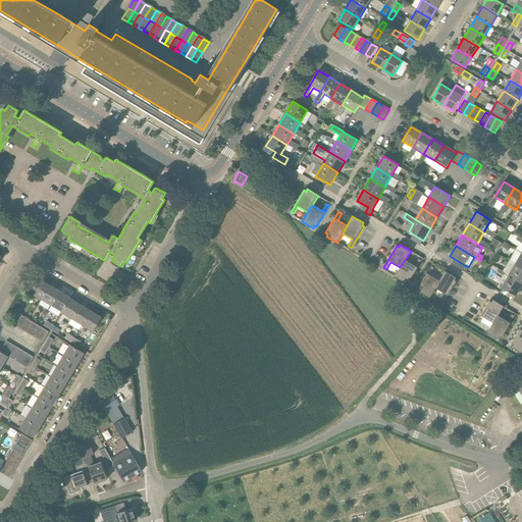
[(405,260),(400,267),(395,277),(405,283),(407,281),(409,282),(421,261),(418,259),(414,266),(405,260)]
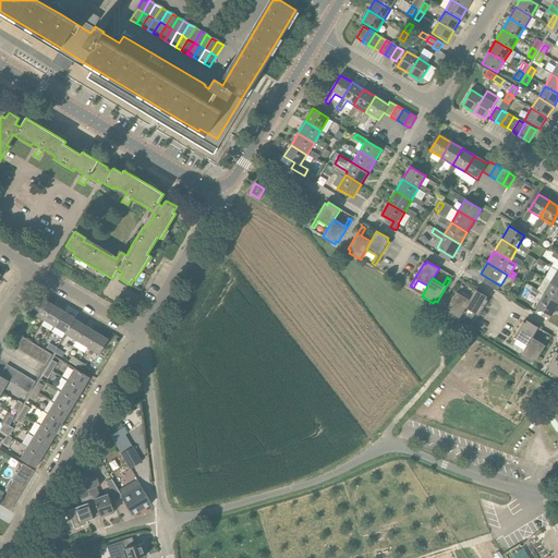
[(557,287),(550,282),(548,287),(544,293),(557,302),(557,287)]
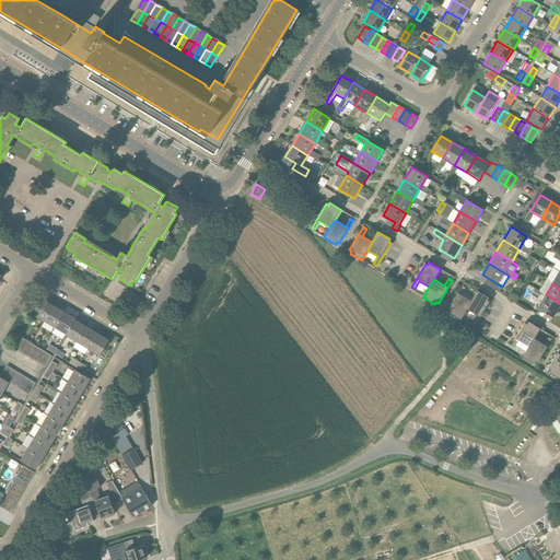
[(461,319),(467,310),(471,302),(461,295),(466,288),(463,286),(448,308),(451,311),(450,313),(461,319)]
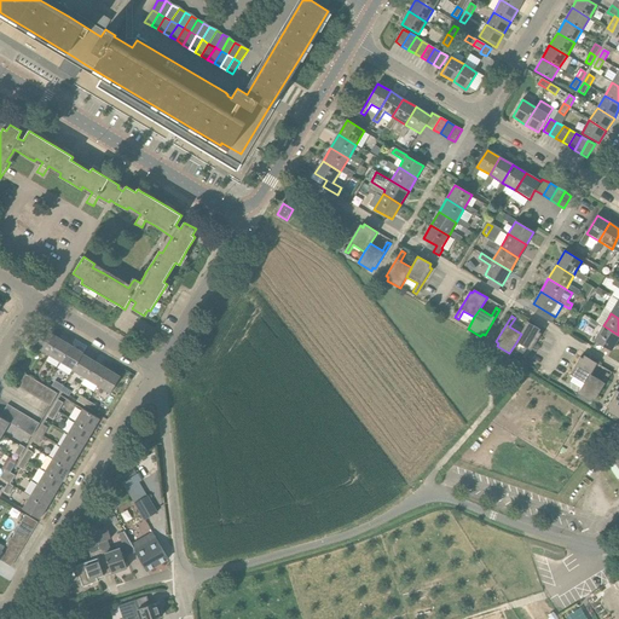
[(522,358),(526,359),(541,334),(539,333),(541,330),(527,322),(521,334),(516,342),(527,350),(522,358)]
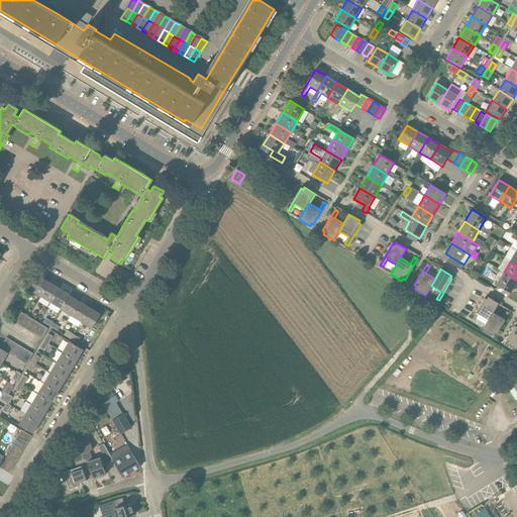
[(516,280),(504,272),(496,285),(511,293),(516,282),(516,280)]
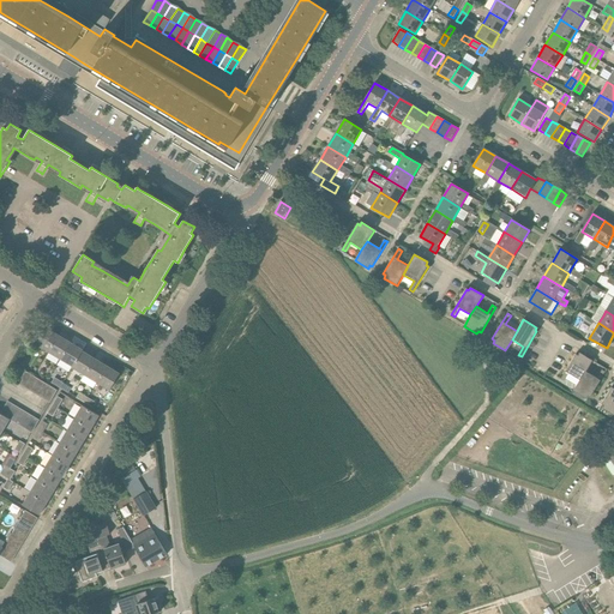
[(35,344),(48,353),(58,335),(46,327),(35,344)]
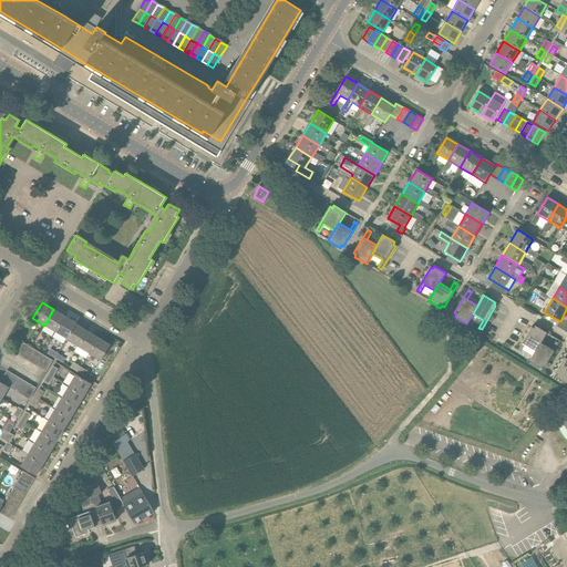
[(44,326),(55,332),(65,317),(53,309),(44,326)]
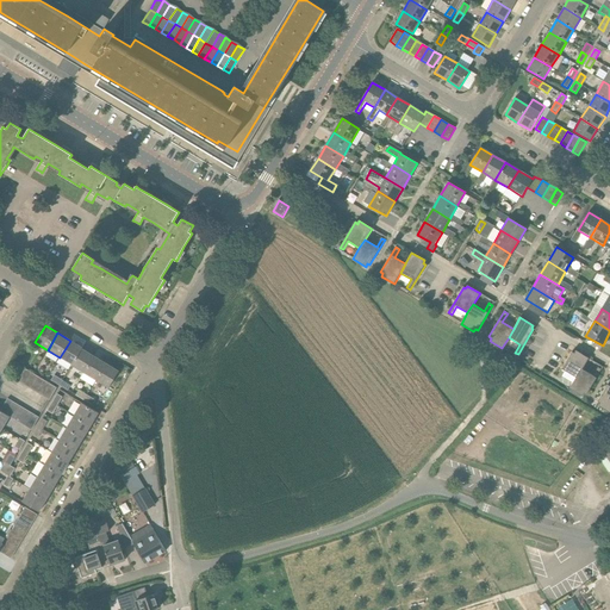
[(72,365),(82,349),(82,348),(70,341),(60,358),(72,365)]
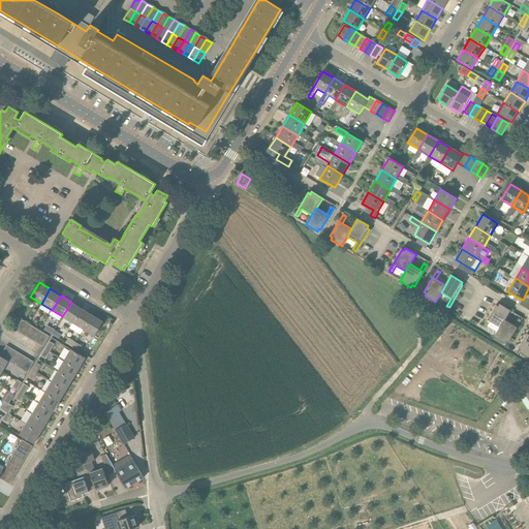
[(62,317),(72,323),(82,309),(71,303),(62,316),(62,317)]
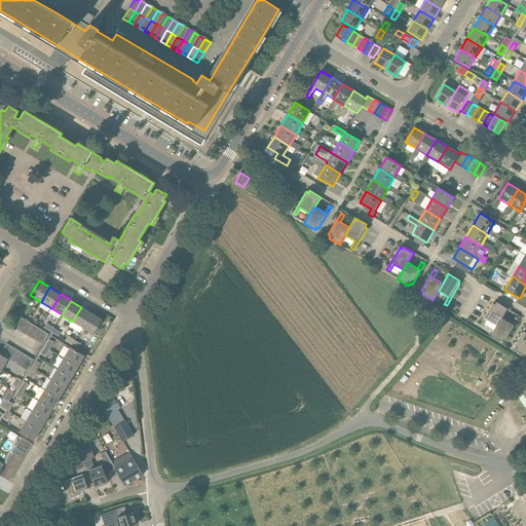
[(496,326),(501,318),(508,309),(496,302),(495,305),(493,304),(480,326),(483,327),(487,320),(496,326)]
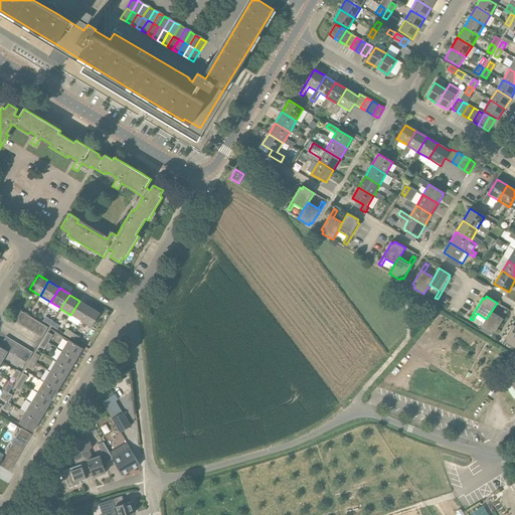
[(70,315),(81,321),(90,307),(79,301),(70,315)]
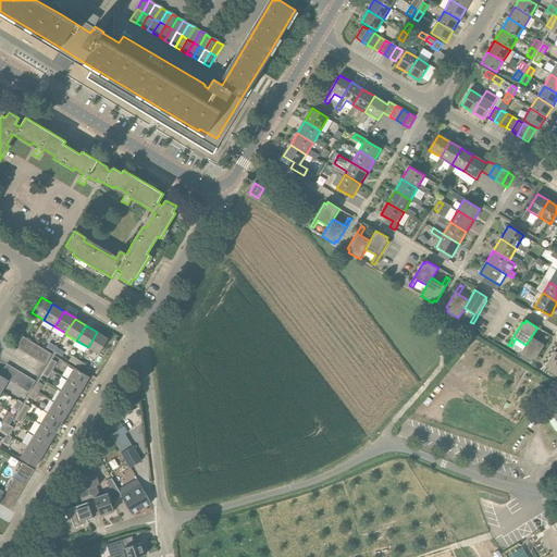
[(88,347),(99,355),(109,338),(97,332),(88,347)]
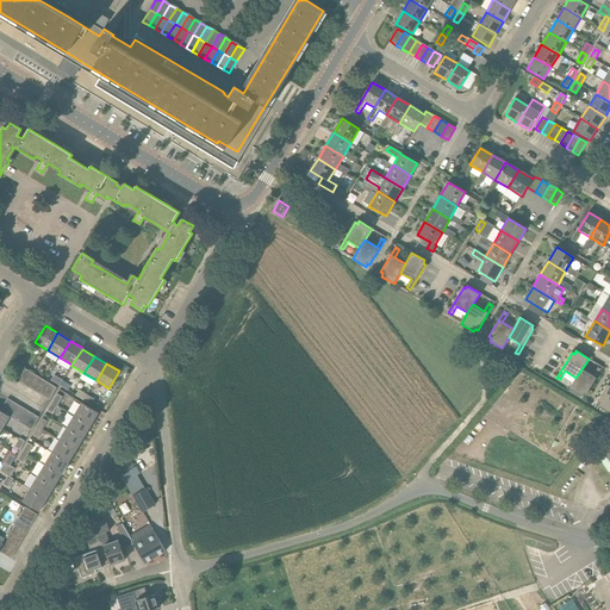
[(576,378),(570,388),(583,397),(584,393),(586,394),(601,369),(598,368),(592,377),(582,369),(576,378)]
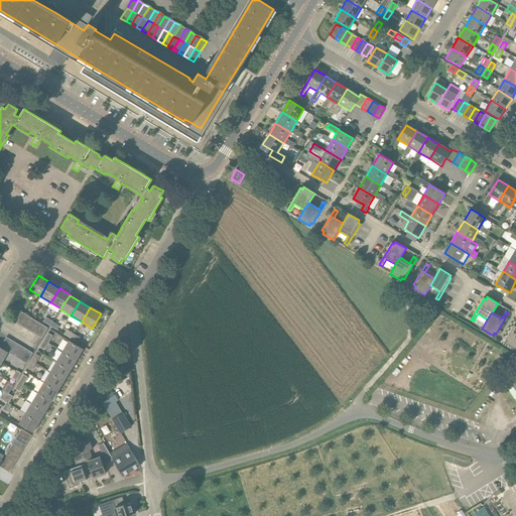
[(15,323),(20,326),(26,315),(21,312),(15,323)]
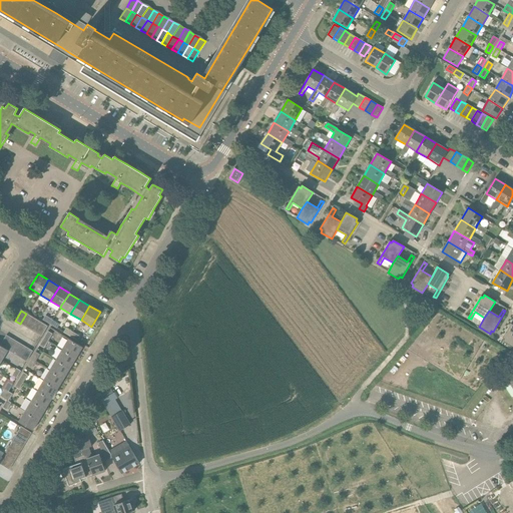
[(20,324),(25,327),(32,317),(26,314),(20,324)]
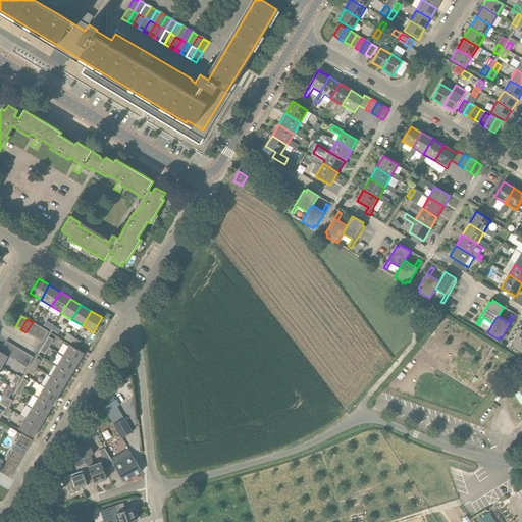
[(44,325),(51,330),(53,325),(46,321),(44,325)]
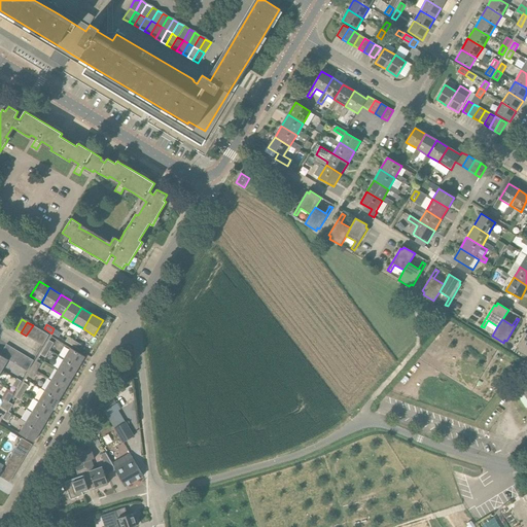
[(26,336),(32,340),(38,328),(33,325),(26,336)]
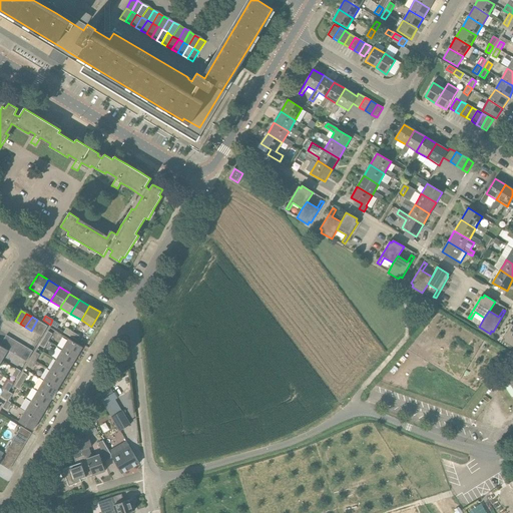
[(31,331),(36,334),(42,323),(37,320),(31,331)]
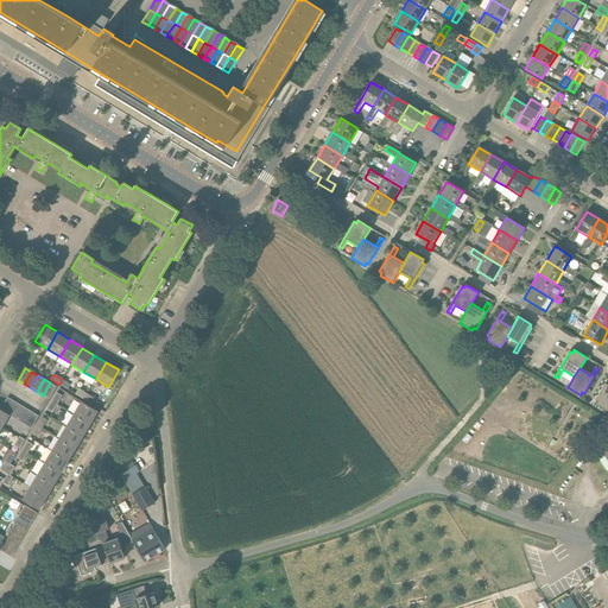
[(59,385),(68,390),(70,385),(62,379),(59,385)]
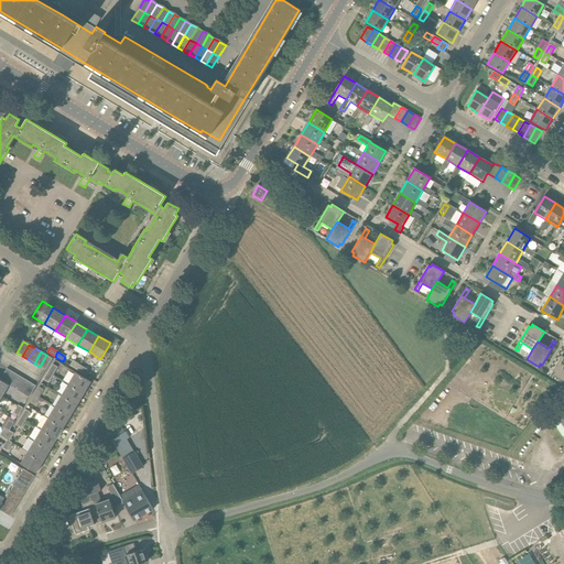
[(563,381),(563,351),(552,371),(554,372),(553,376),(563,381)]
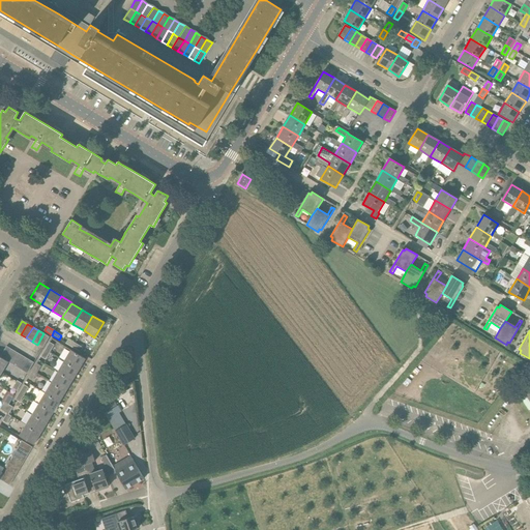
[(37,345),(42,348),(49,337),(43,333),(37,345)]
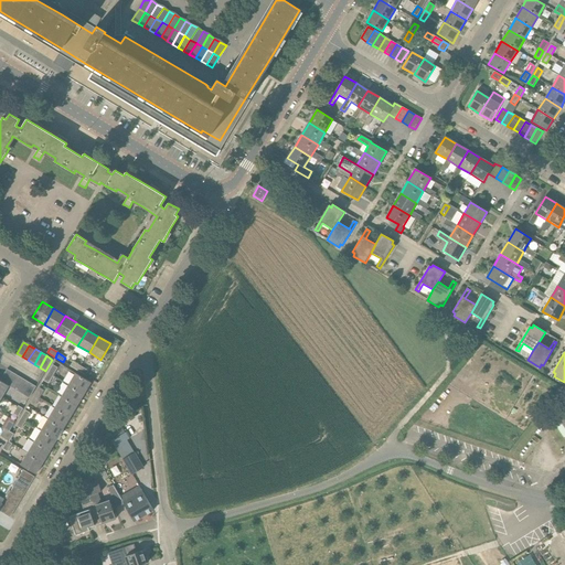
[(70,366),(77,371),(81,366),(73,362),(70,366)]
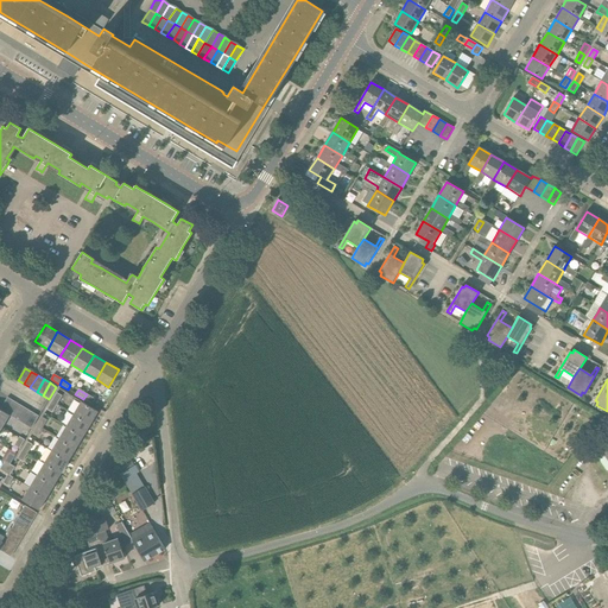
[(52,401),(57,404),(62,396),(57,393),(52,401)]
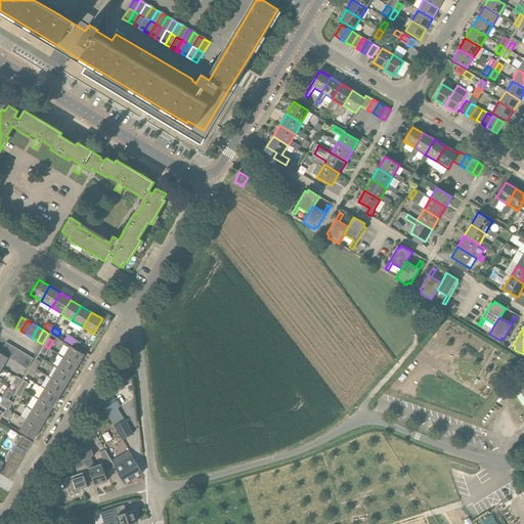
[(72,344),(80,348),(82,344),(75,340),(72,344)]
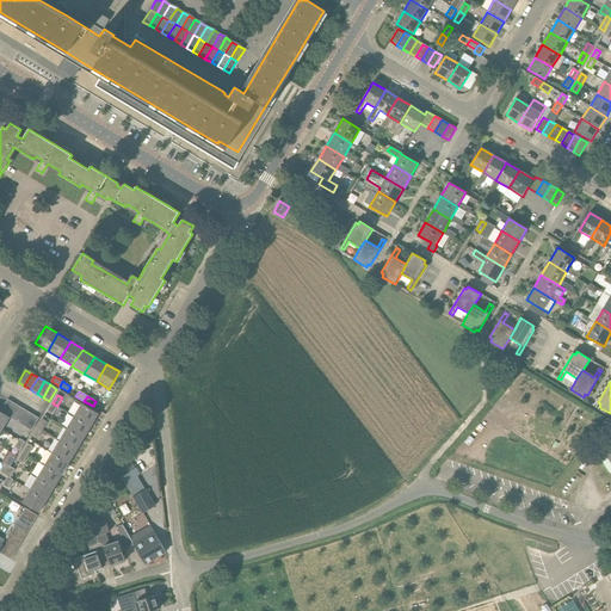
[(0,412),(6,415),(14,403),(7,400),(0,412)]
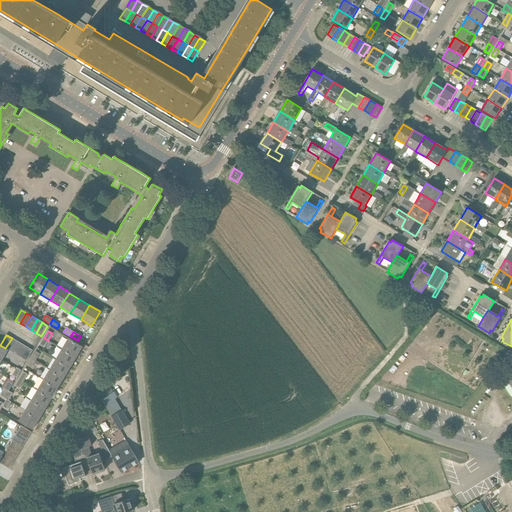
[(8,350),(11,351),(17,341),(12,338),(5,348),(8,350)]
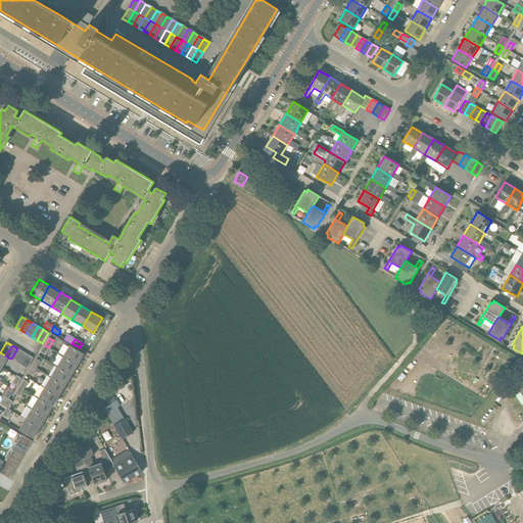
[(41,352),(45,354),(49,347),(45,345),(41,352)]
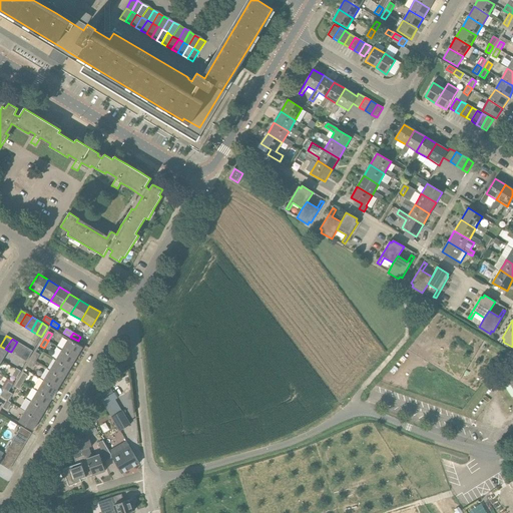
[(62,350),(76,358),(83,348),(68,339),(62,350)]
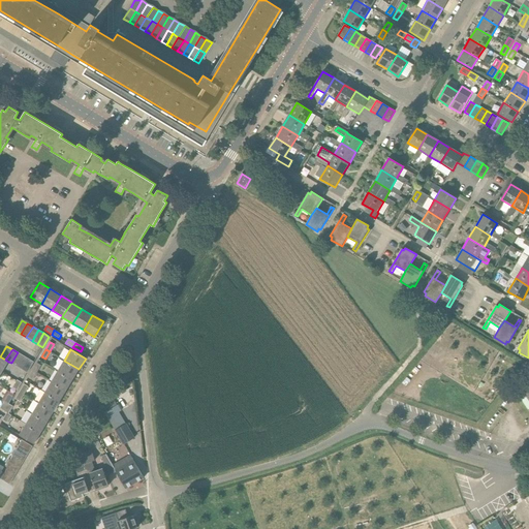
[(11,363),(17,367),(23,355),(18,352),(11,363)]
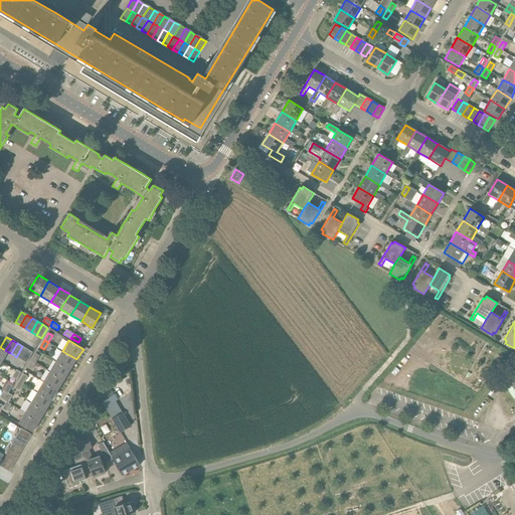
[(16,357),(21,360),(27,349),(22,346),(16,357)]
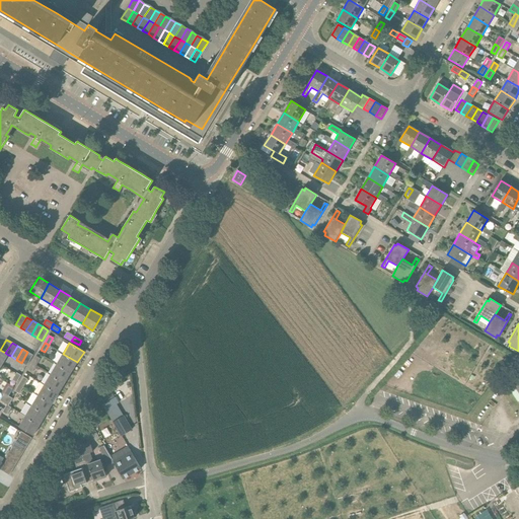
[(21,363),(26,366),(33,356),(27,352),(21,363)]
